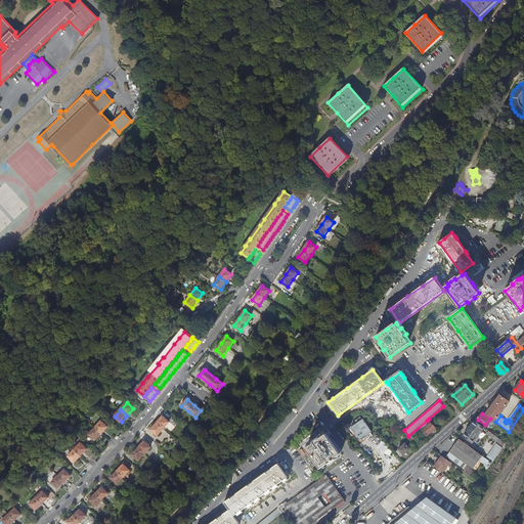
[(163,429),(169,422),(162,416),(156,423),(150,430),(157,435),(163,429)]
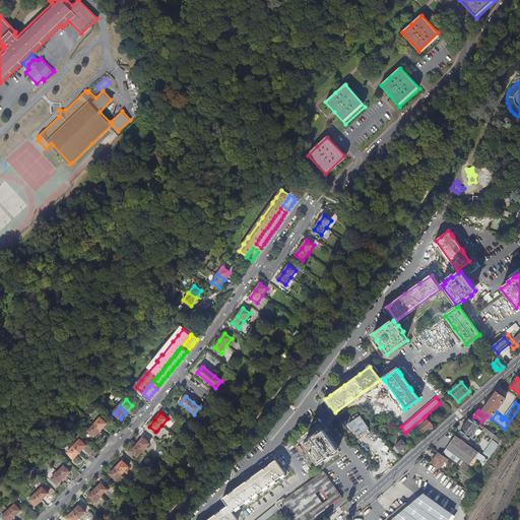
[(433,424),(426,415),(424,417),(426,418),(418,425),(425,432),(433,424)]
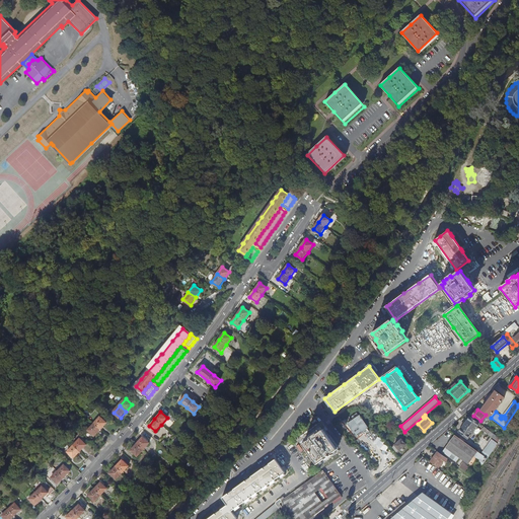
[(480,423),(471,416),(460,432),(469,438),(480,423)]
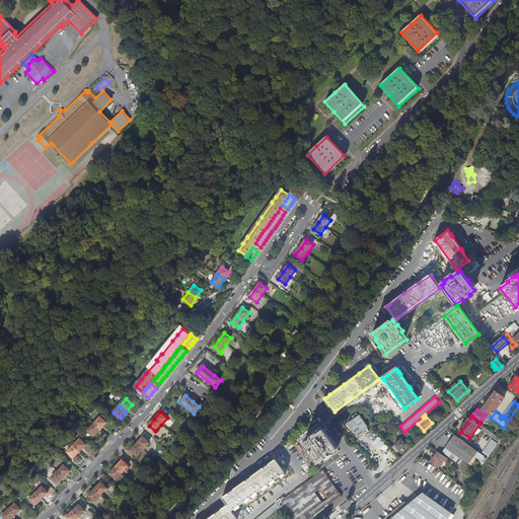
[(101,417),(95,424),(101,430),(107,423),(101,417)]
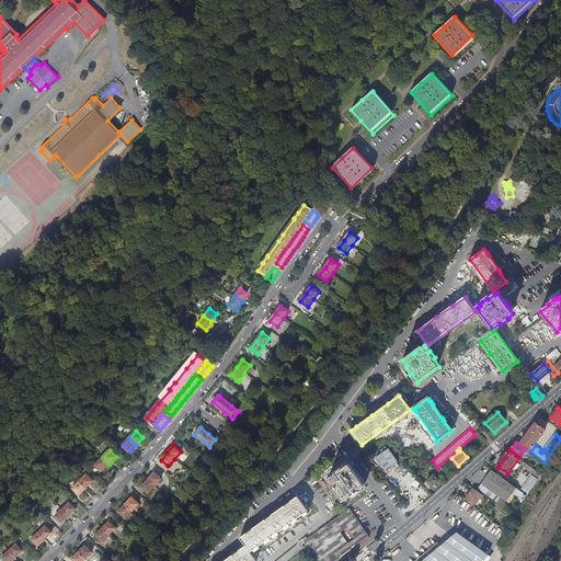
[(103,471),(110,465),(103,458),(96,465),(103,471)]
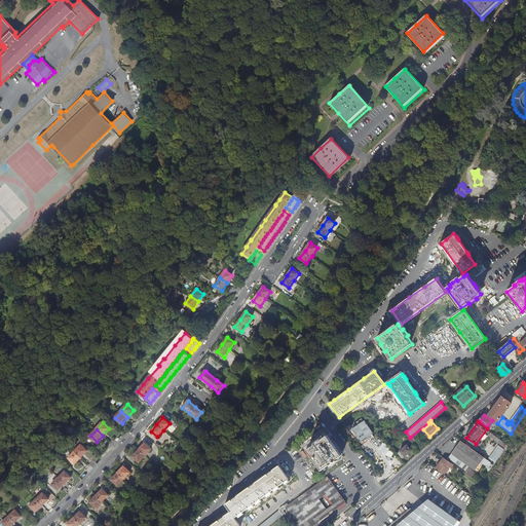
[(308,449),(322,470),(330,464),(331,465),(338,461),(337,459),(342,455),(335,445),(328,436),(323,440),(322,438),(315,443),(315,444),(308,449)]
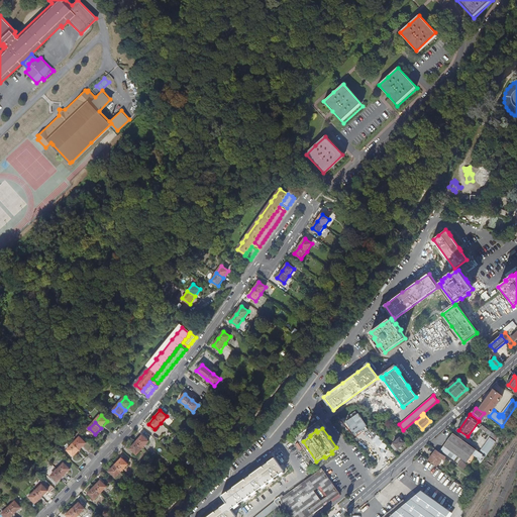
[(444,445),(468,461),(477,449),(473,446),(469,442),(454,432),(444,445)]
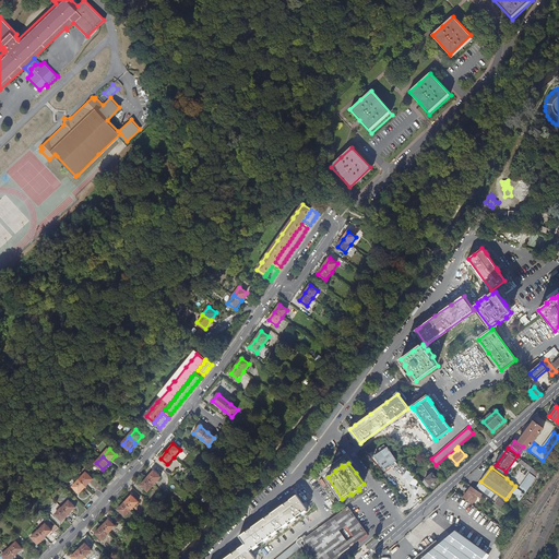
[(161,477),(154,471),(147,478),(141,485),(147,491),(154,484),(161,477)]
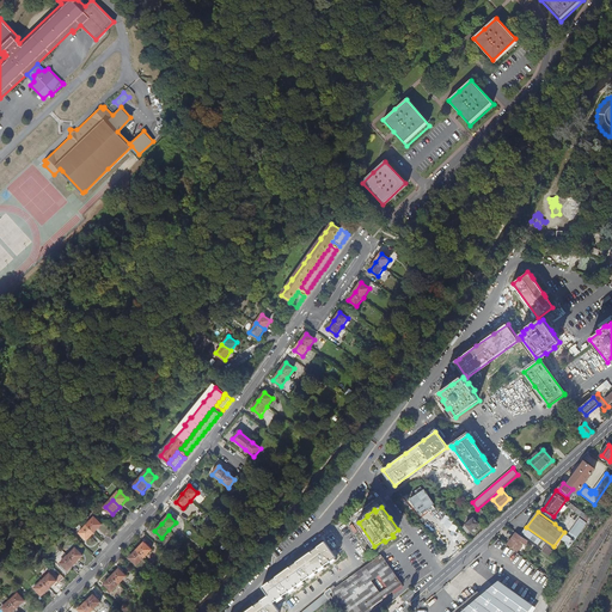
[(96,518),(89,526),(96,532),(103,525),(96,518)]
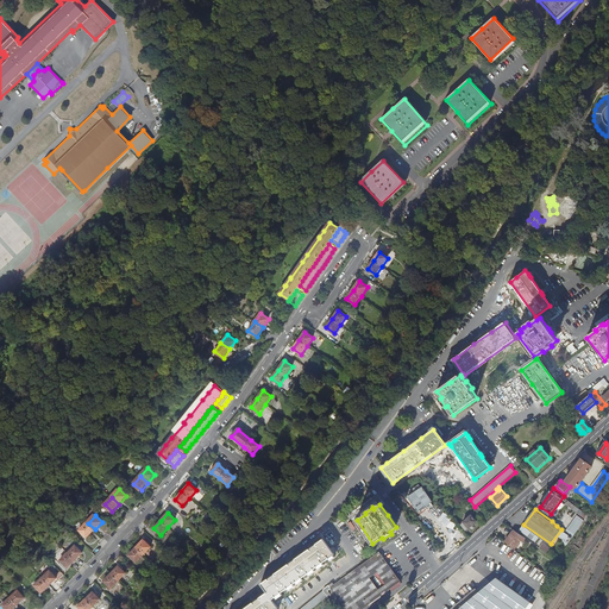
[(471,515),(463,522),(469,528),(477,521),(471,515)]
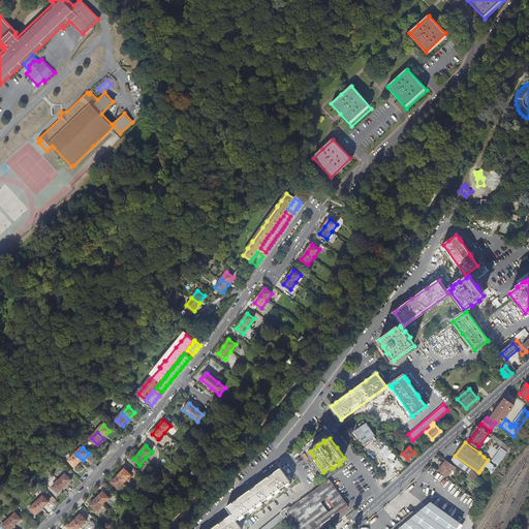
[(75,467),(83,460),(76,455),(69,461),(75,467)]
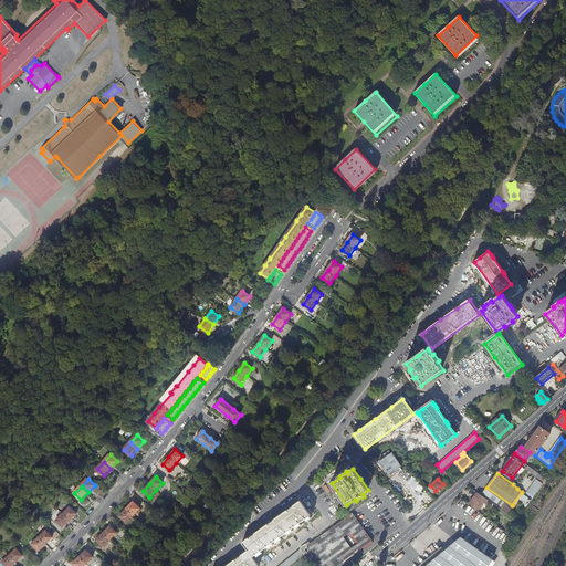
[(490,500),(479,492),(470,503),(479,510),(485,502),(486,503),(490,500)]
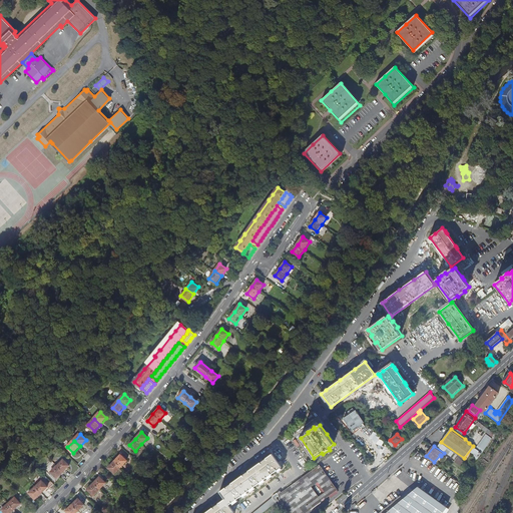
[(232,512),(234,512),(229,505),(282,467),(281,466),(279,462),(273,454),(273,453),(272,454),(264,460),(262,461),(261,462),(245,473),(244,474),(242,475),(228,485),(227,486),(225,488),(220,491),(225,499),(216,505),(214,507),(212,508),(204,512),(232,512)]
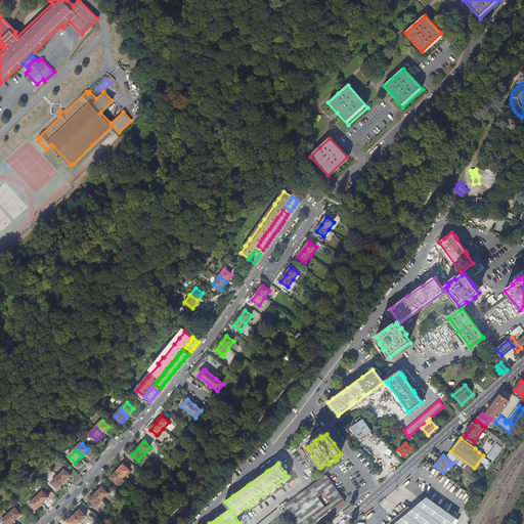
[(123,476),(129,470),(123,464),(117,470),(111,476),(117,482),(123,476)]
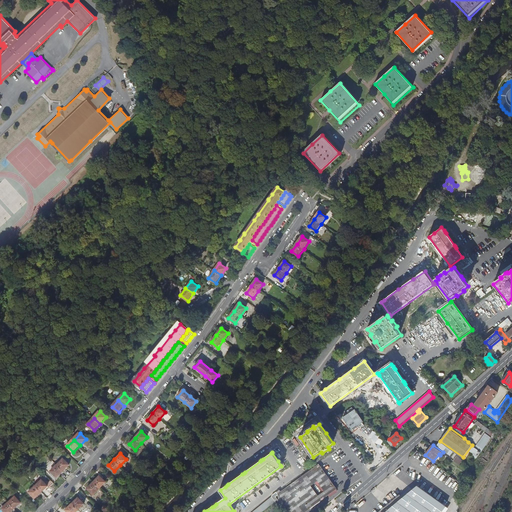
[(64,458),(58,464),(64,471),(70,465),(64,458)]
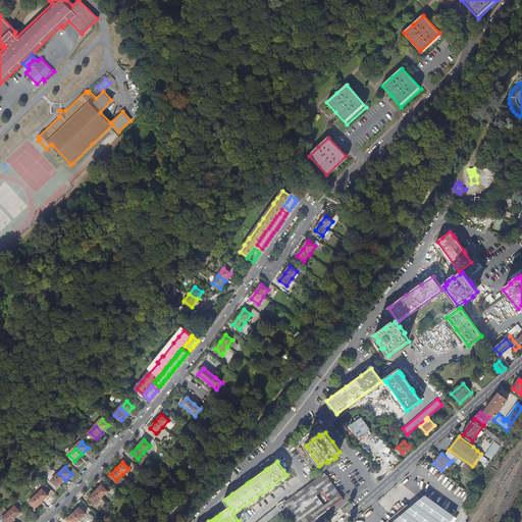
[(65,480),(59,473),(52,480),(59,486),(65,480)]
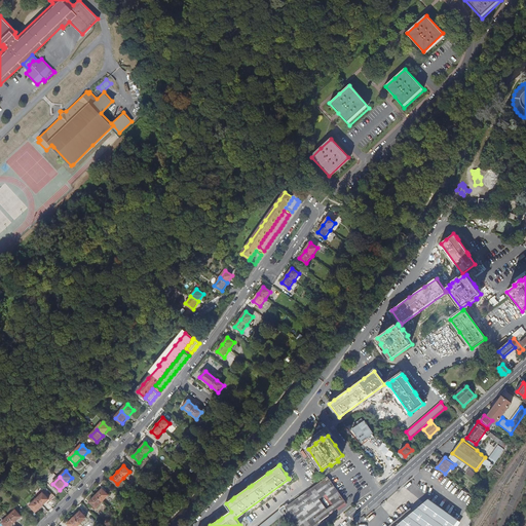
[(328,477),(314,486),(308,491),(289,505),(288,503),(285,505),(292,515),(299,525),(313,525),(346,502),(328,477)]
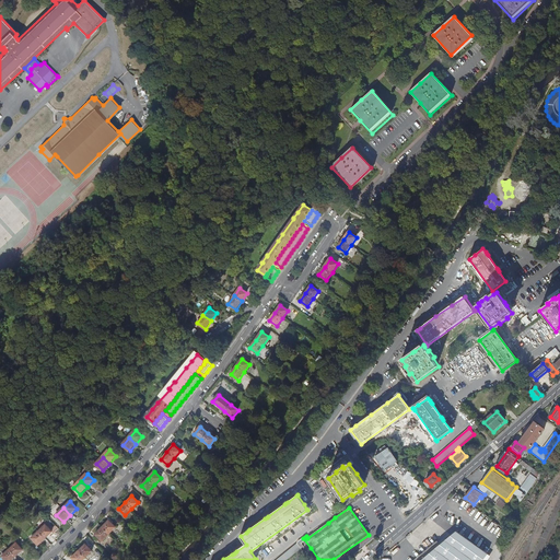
[(108,534),(115,526),(108,520),(101,526),(94,534),(101,540),(108,534)]
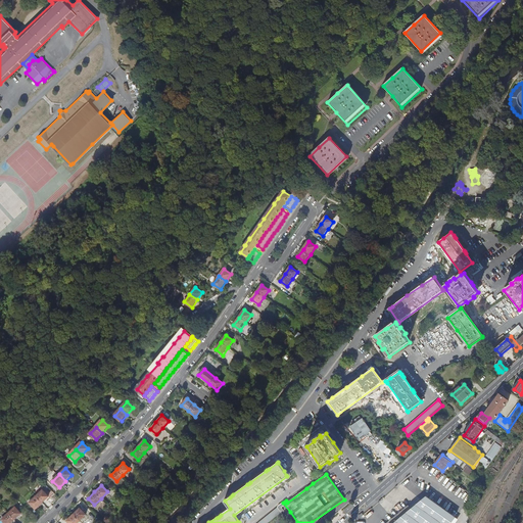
[(44,489),(37,496),(43,503),(50,496),(44,489)]
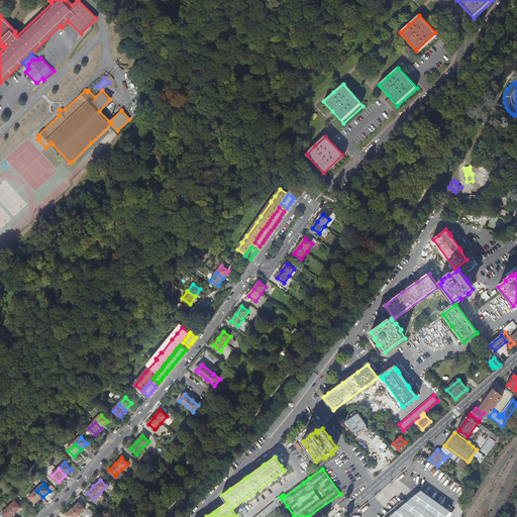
[(419,488),(398,505),(383,516),(440,516),(447,508),(419,488)]
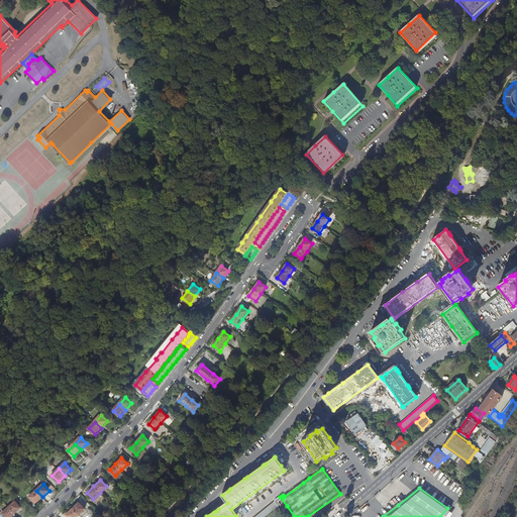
[(36,503),(42,497),(36,491),(30,497),(36,503)]
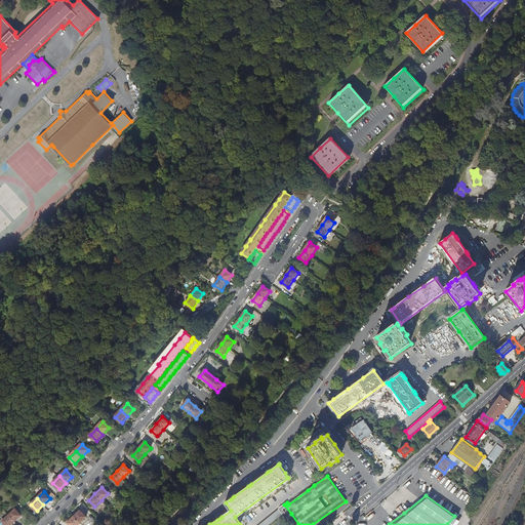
[(9,515),(15,522),(23,515),(16,509),(9,515)]
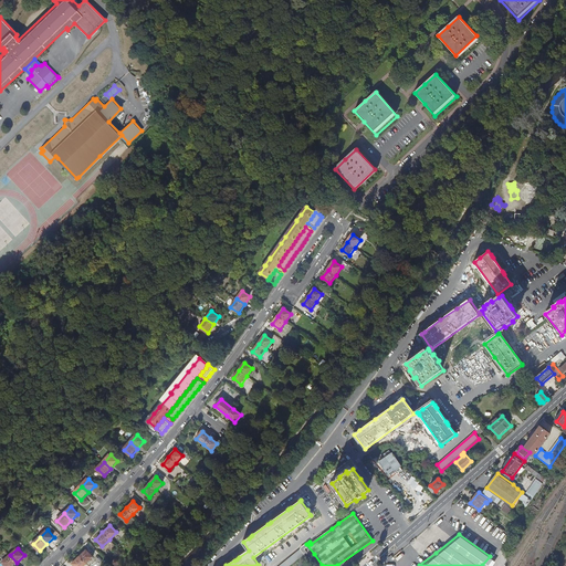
[(94,556),(87,549),(80,556),(73,564),(74,565),(83,565),(86,564),(94,556)]
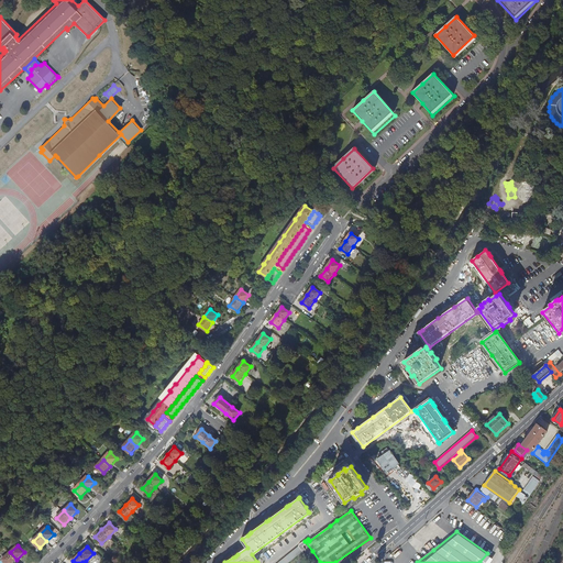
[(289,562),(304,552),(298,547),(277,562),(289,562)]
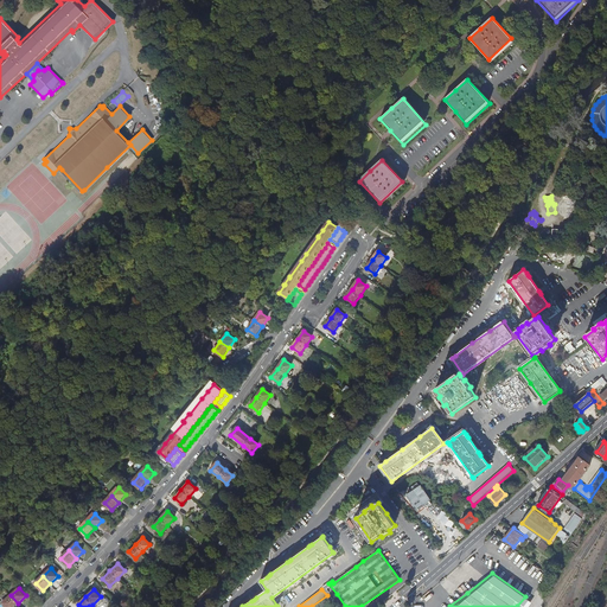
[(6,606),(13,606),(18,604),(11,595),(2,602),(6,606)]
